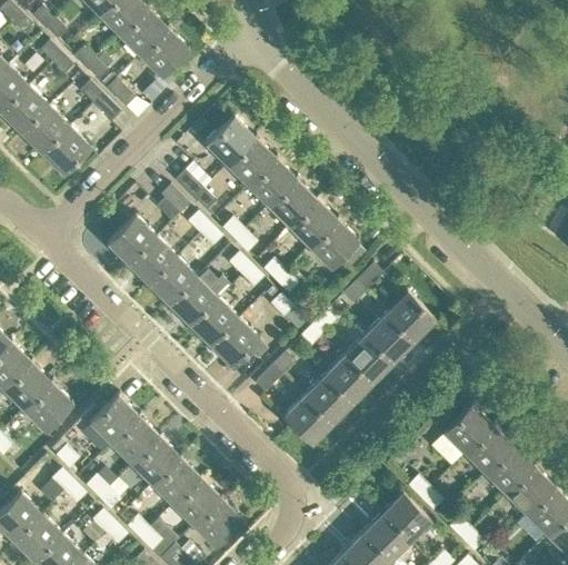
[(7,0),(0,7),(0,9),(11,20),(20,11),(9,0),(7,0)]
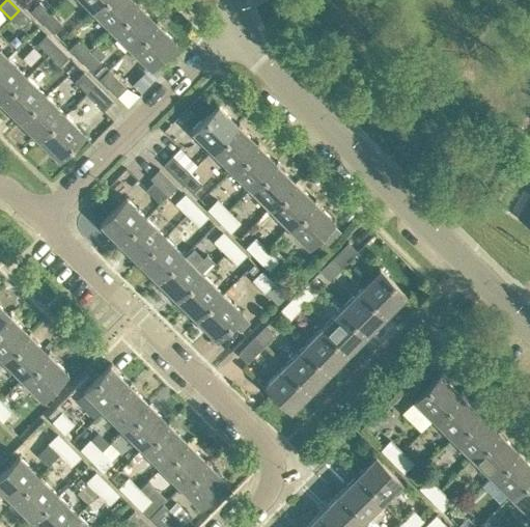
[(77,0),(91,14),(105,0),(77,0)]
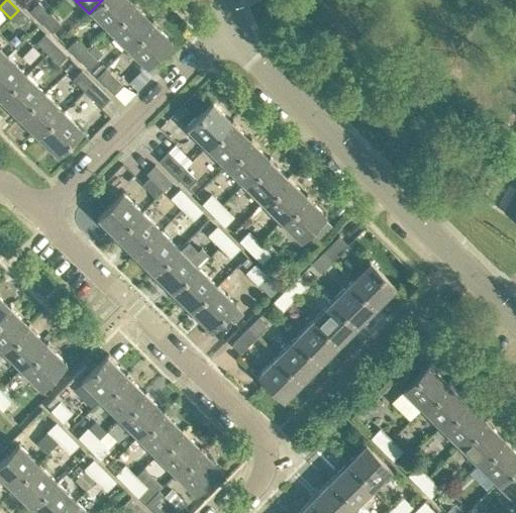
[(102,0),(89,13),(108,32),(133,6),(127,0),(102,0)]
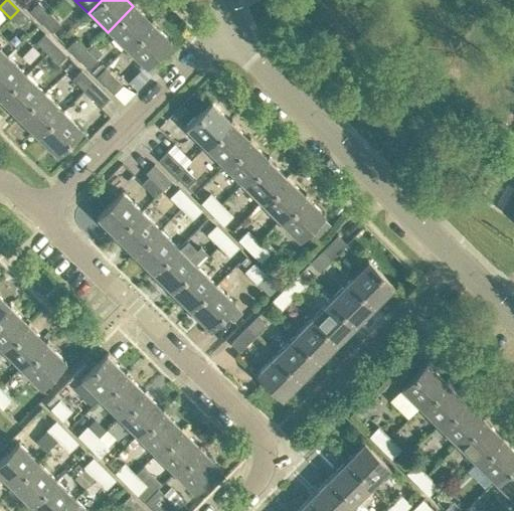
[(30,13),(41,23),(49,15),(39,5),(30,13)]
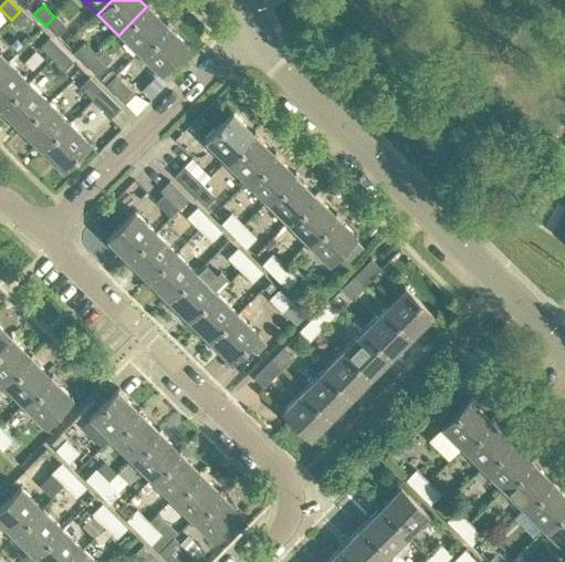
[(118,35),(138,55),(167,27),(146,7),(118,35)]
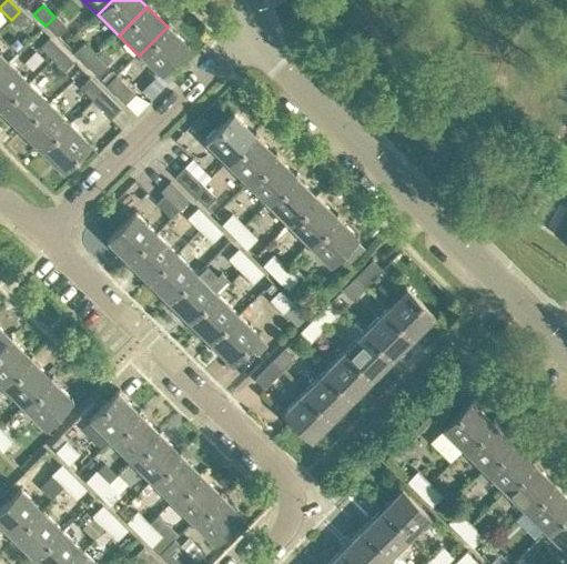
[(20,11),(11,20),(22,32),(32,22),(20,11)]
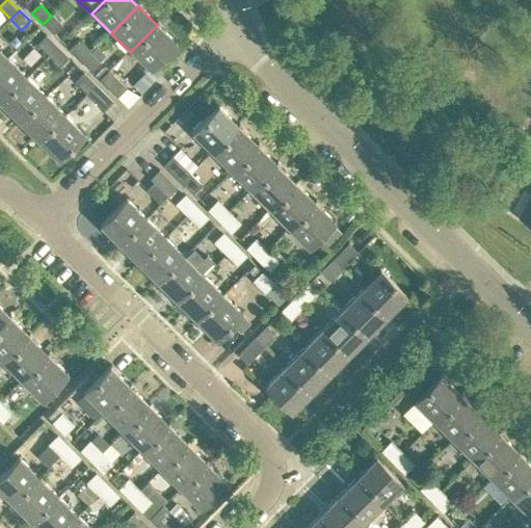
[(51,16),(43,24),(54,35),(62,27),(51,16)]
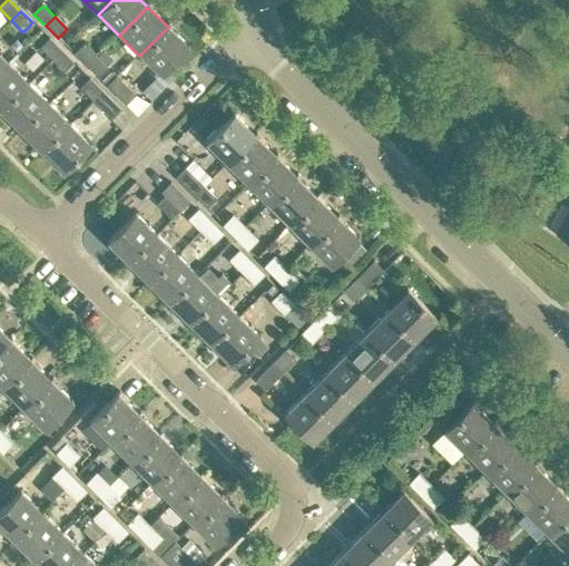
[(168,27),(139,56),(160,77),(189,48),(168,27)]
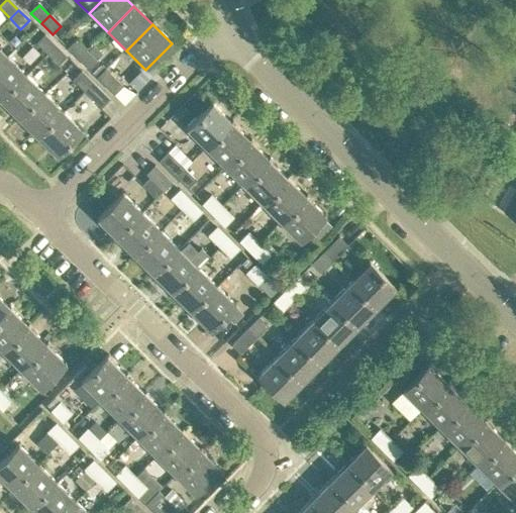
[(36,44),(47,56),(56,46),(44,36),(36,44)]
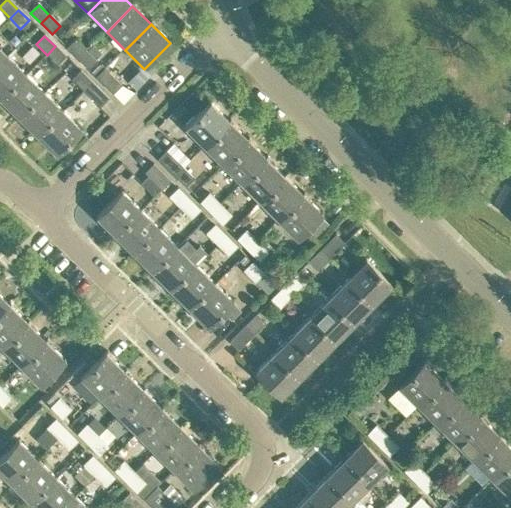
[(67,50),(78,60),(86,52),(76,41),(67,50)]
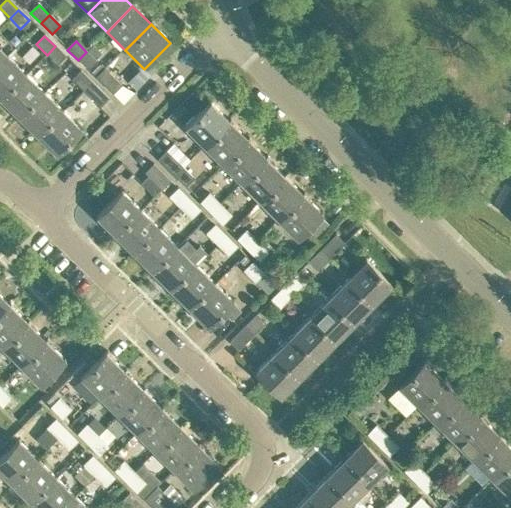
[(55,46),(47,55),(57,65),(66,57),(55,46)]
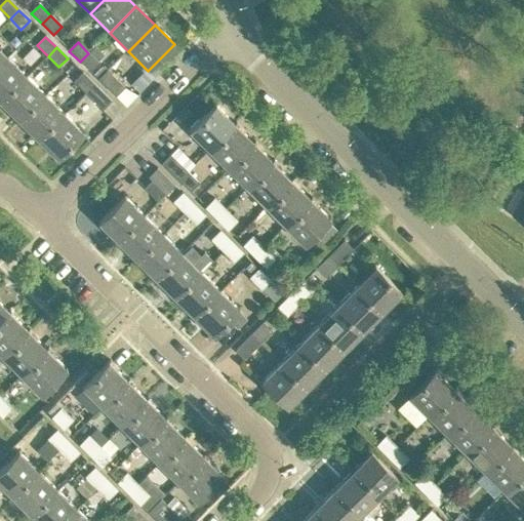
[(88,53),(80,62),(90,73),(99,65),(88,53)]
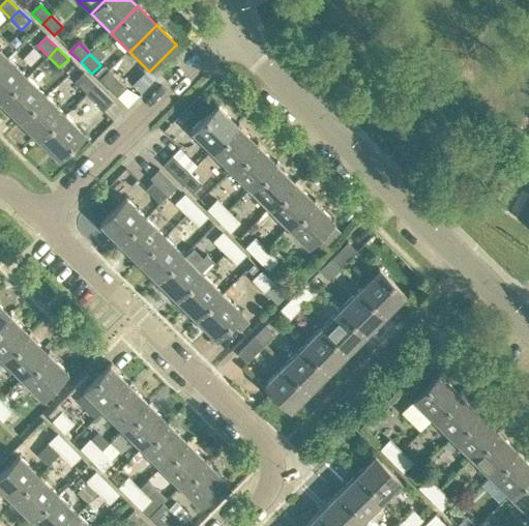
[(0,66),(0,105),(27,79),(7,59),(0,66)]
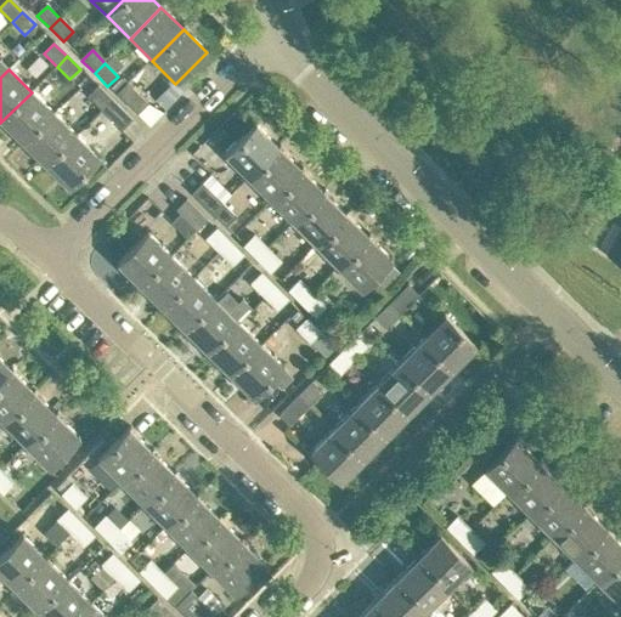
[(117,96),(137,115),(147,106),(128,85),(117,96)]
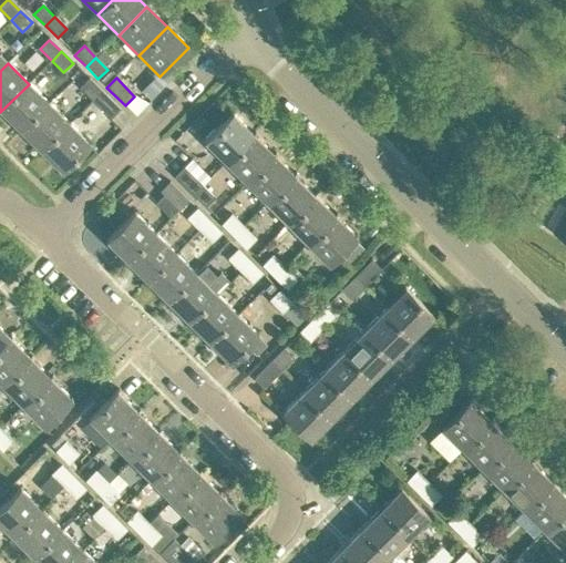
[(80,90),(92,102),(102,92),(90,80),(80,90)]
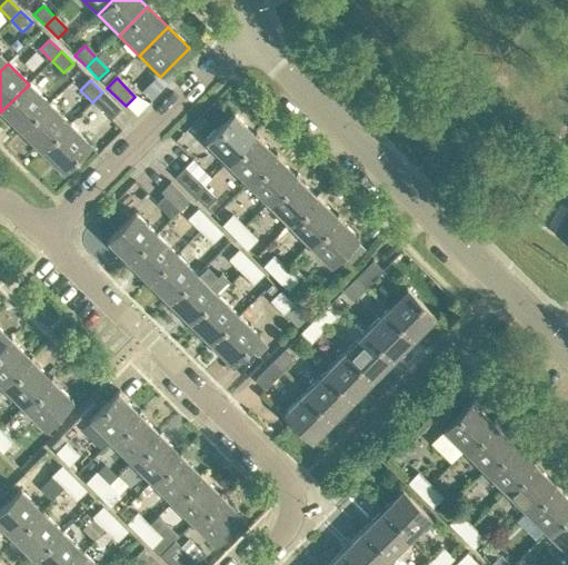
[(0,112),(21,134),(49,105),(29,85),(0,112)]
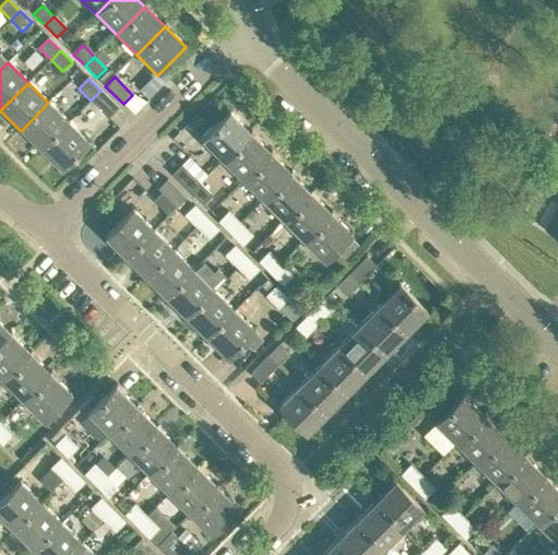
[(101,91),(91,101),(109,118),(118,109),(101,91)]
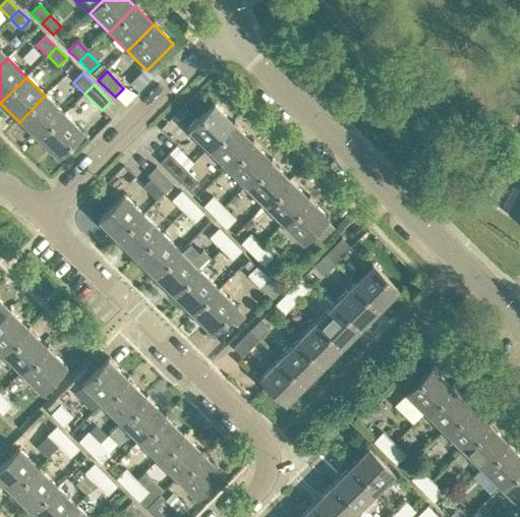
[(19,122),(38,140),(64,114),(45,96),(19,122)]
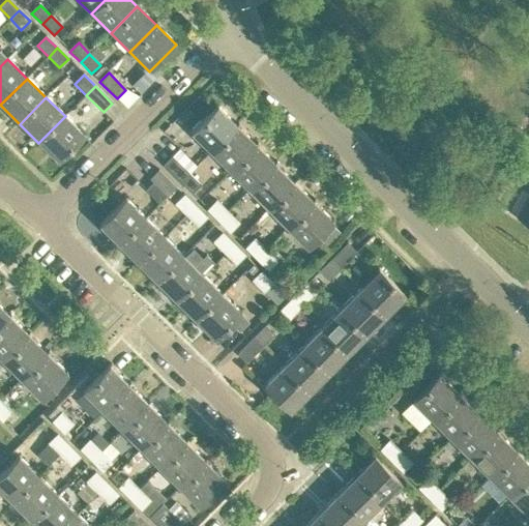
[(192,134),(211,153),(237,127),(217,108),(192,134)]
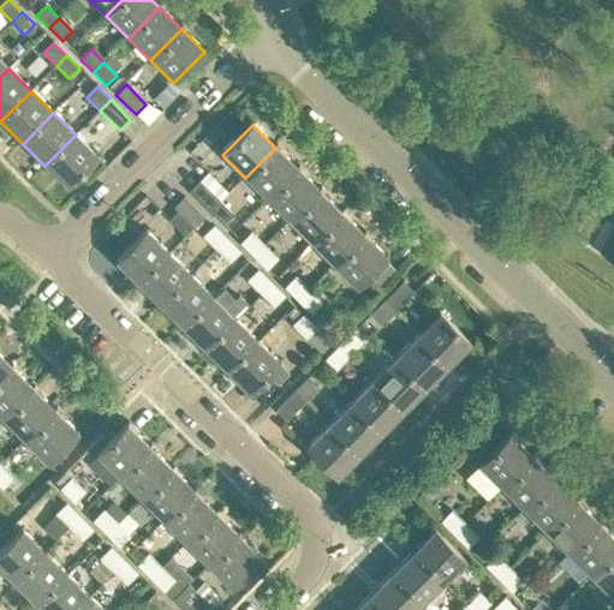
[(76,135),(45,166),(67,189),(99,157),(76,135)]
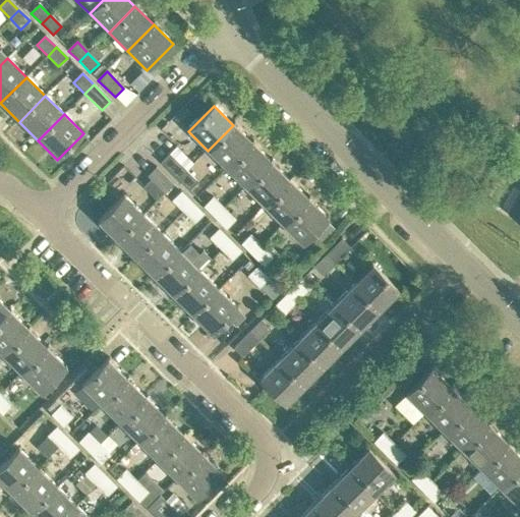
[(208,151),(226,170),(252,144),(233,125),(208,151)]
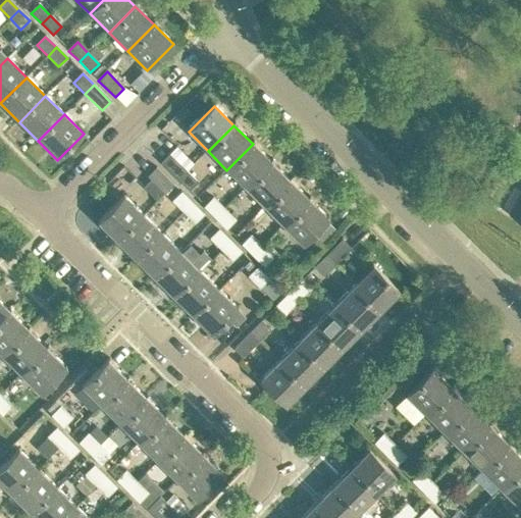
[(226,170),(246,189),(271,162),(253,144),(226,170)]
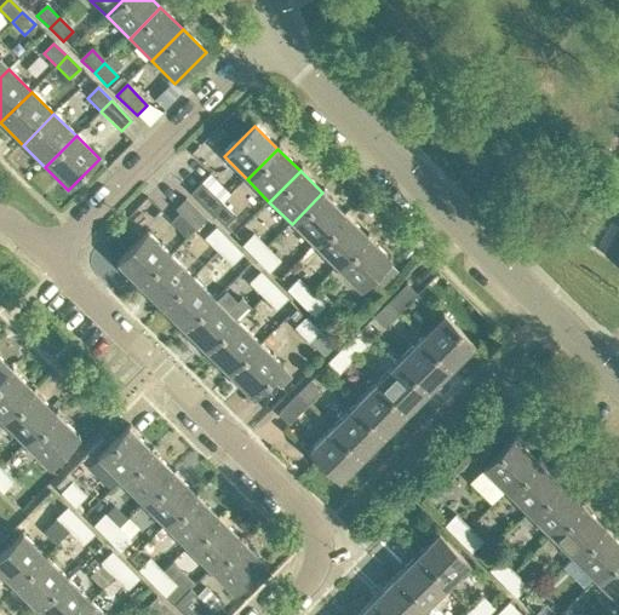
[(191,195),(212,216),(222,205),(201,185),(191,195)]
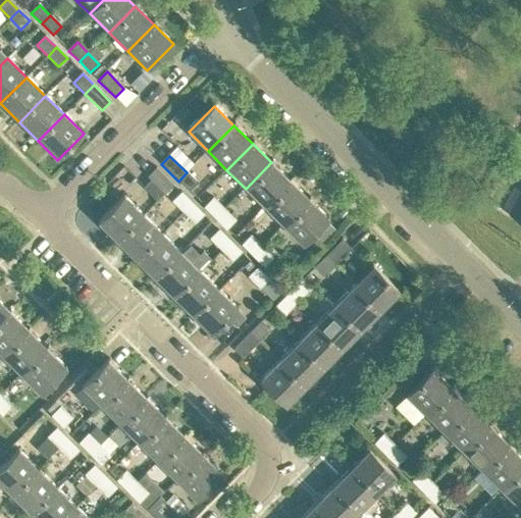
[(246,189),(264,208),(291,182),(271,162),(246,189)]
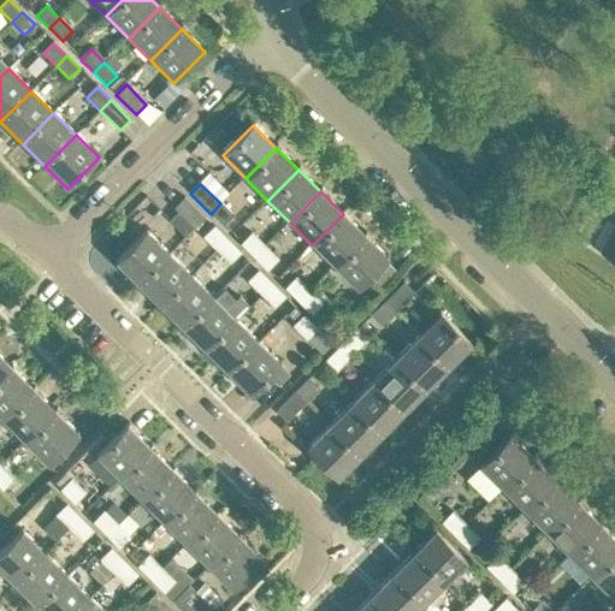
[(169,224),(185,239),(205,220),(184,200),(175,209),(178,214),(169,224)]
